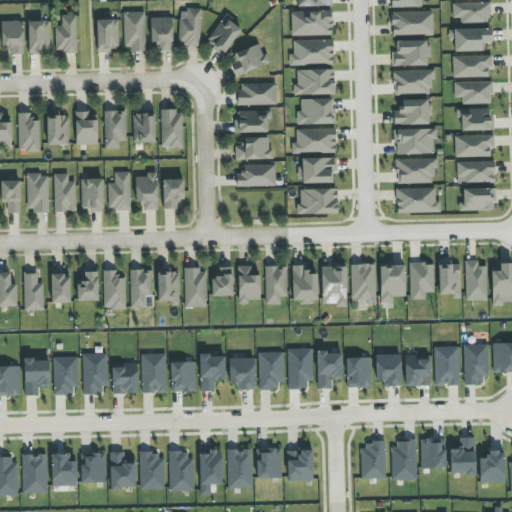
[(490,21),(489,2),(453,3),(453,22),(490,21)]
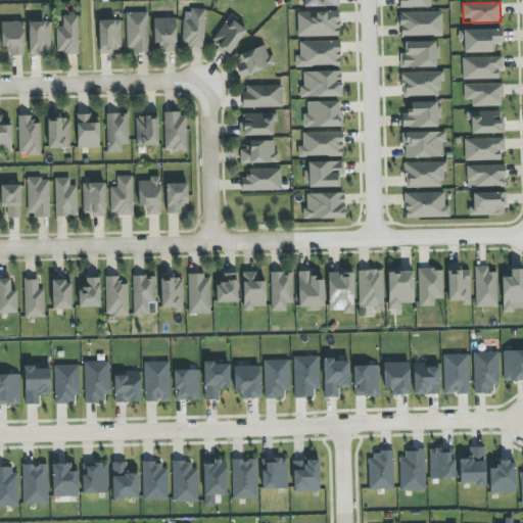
[(183,47),(204,48),(205,10),(184,9),(183,47)]
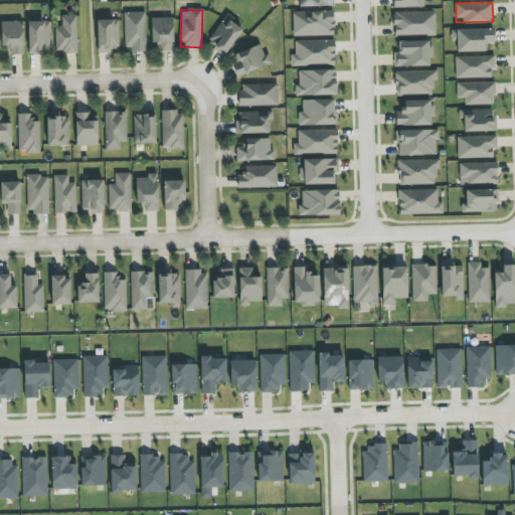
[(333,11),(293,12),(293,36),(334,35),(333,11)]
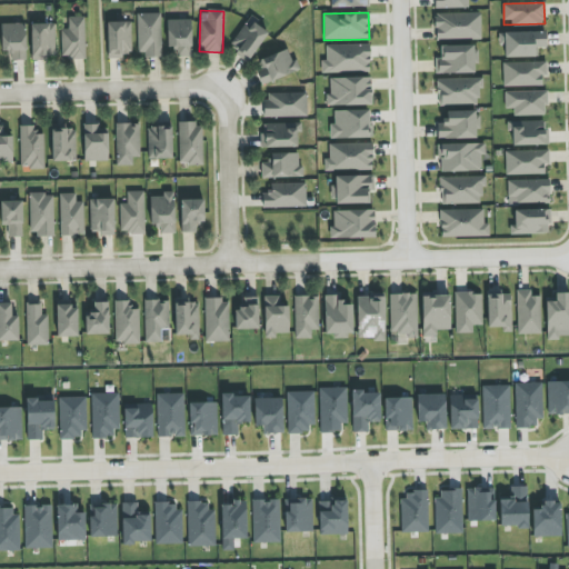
[(481,39),(480,12),(435,13),(436,40),(481,39)]
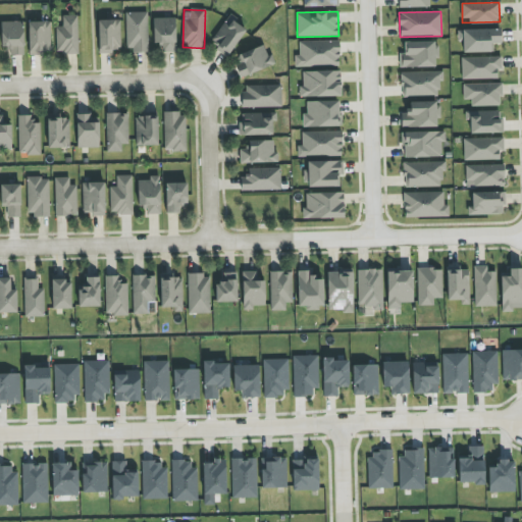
[(149,51),(148,12),(125,12),(126,52),(149,51)]
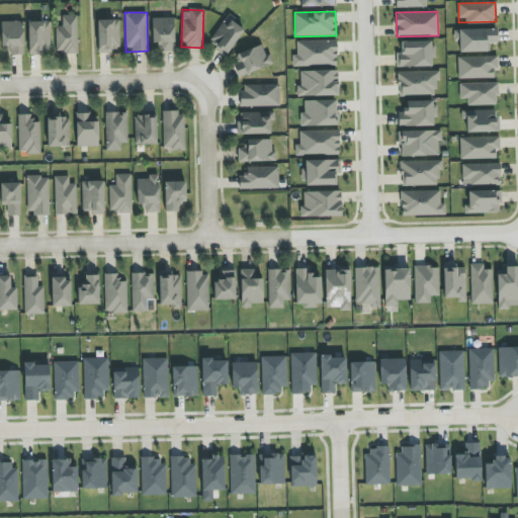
[(78,53),(77,15),(62,15),(62,26),(56,26),(57,54),(78,53)]
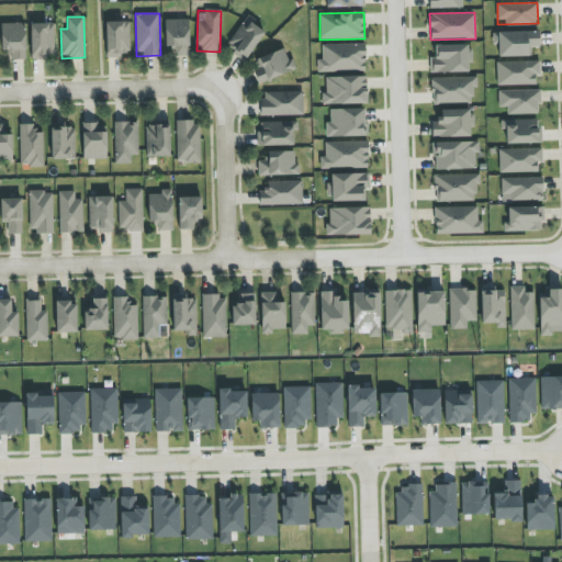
[(265,32),(246,19),(226,47),(245,60),(265,32)]
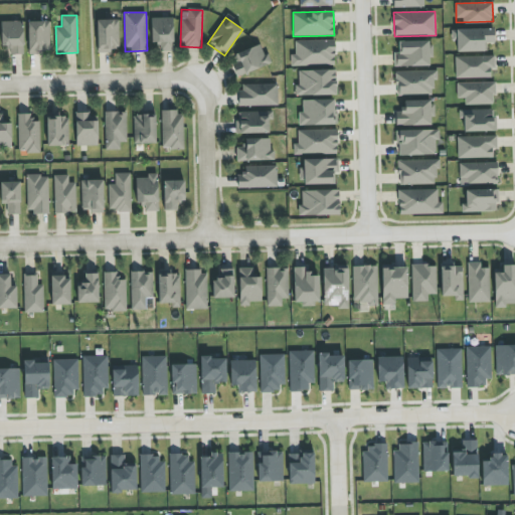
[(151,18),(152,43),(160,43),(160,51),(174,50),(173,18),(151,18)]
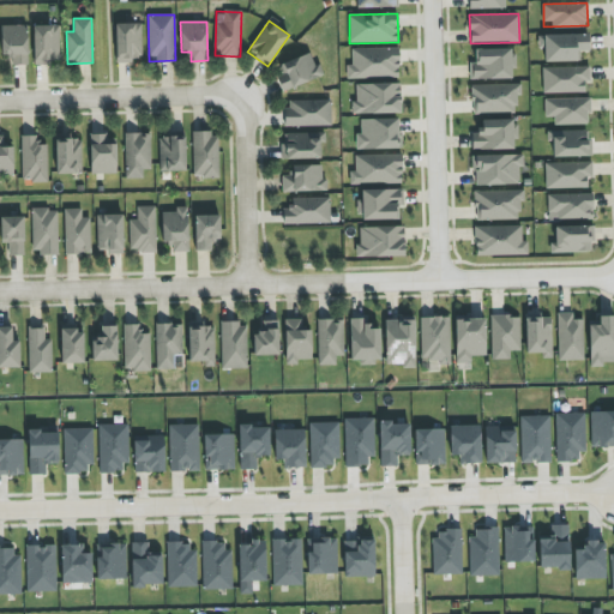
[(142,23),(116,24),(116,61),(142,61),(142,23)]
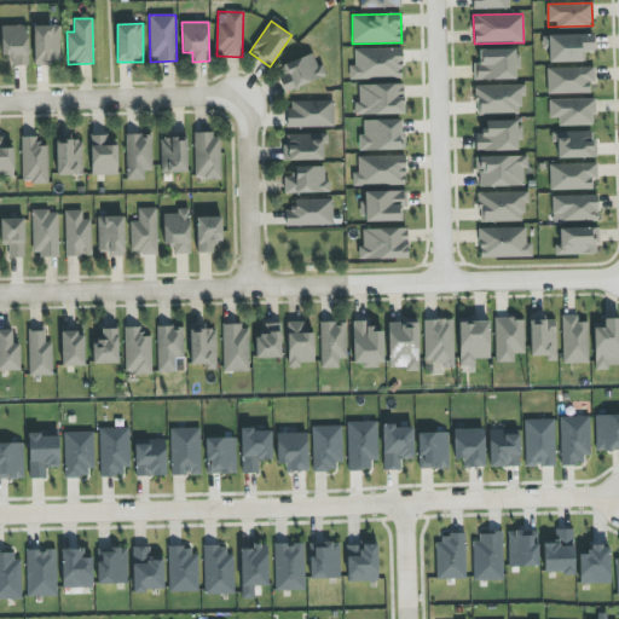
[(29,65),(28,25),(1,25),(3,58),(12,57),(12,67),(29,65)]
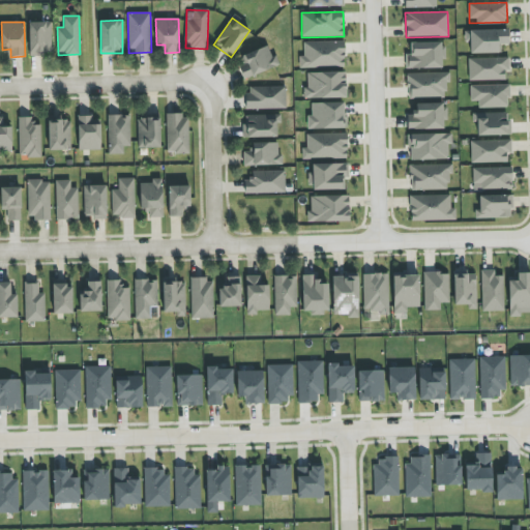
[(52,55),(51,22),(29,22),(29,56),(52,55)]
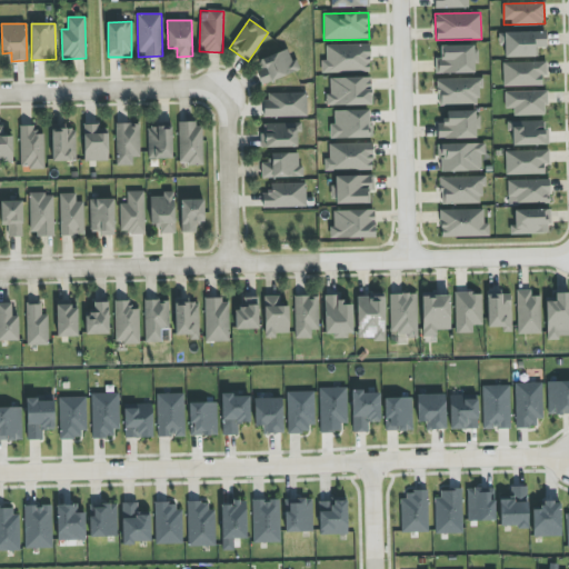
[(546,31),(499,33),(499,43),(505,43),(505,58),(538,57),(538,48),(546,48),(546,31)]
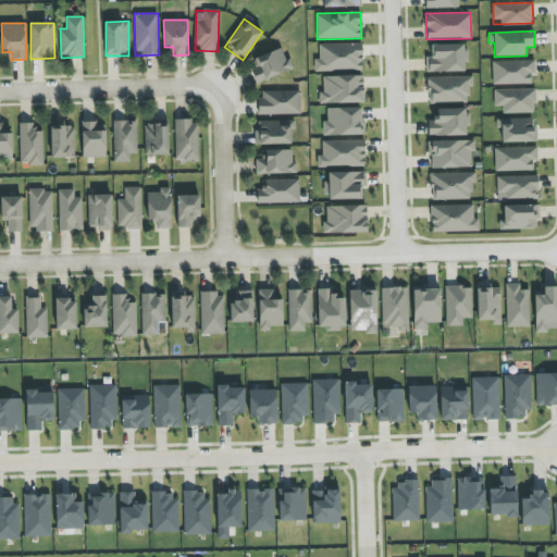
[(362,44),(320,45),(320,59),(314,59),(314,71),(362,70),(362,44)]
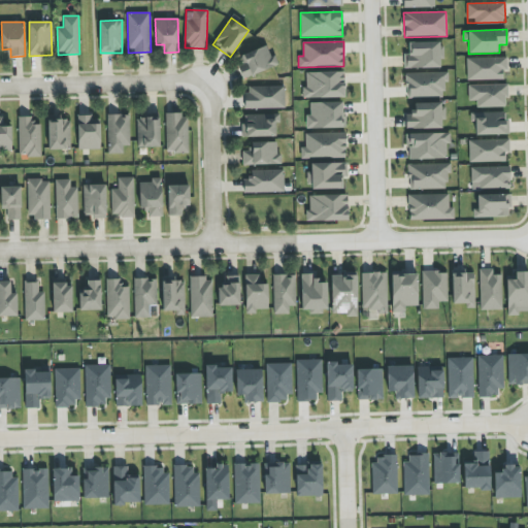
[(404,69),(442,68),(441,42),(408,43),(408,54),(404,54),(404,69)]
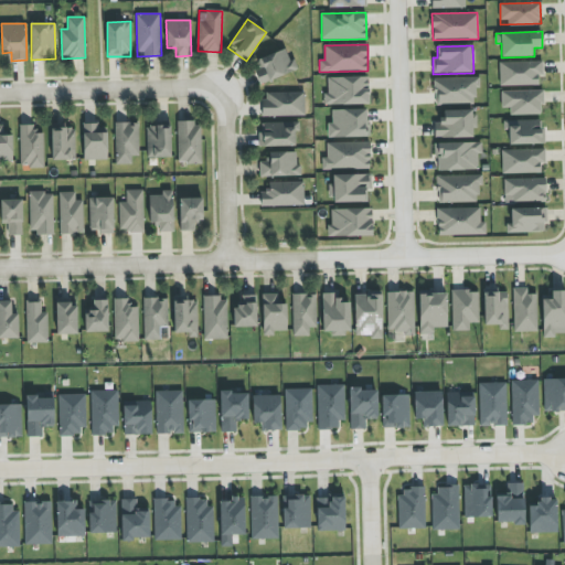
[(296,71),(287,48),(256,60),(259,68),(254,70),(259,85),(296,71)]
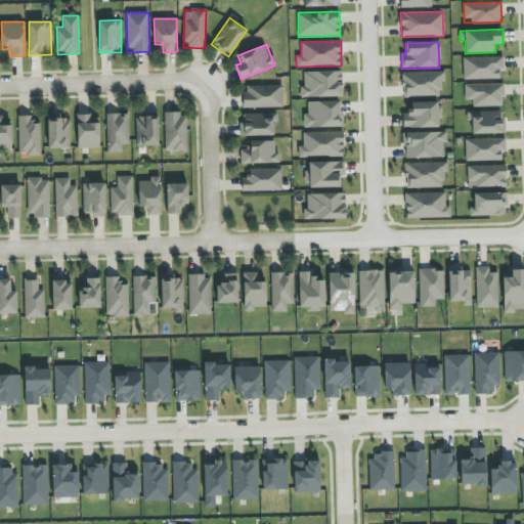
[(503,57),(463,57),(464,80),(499,79),(498,70),(504,70),(503,57)]
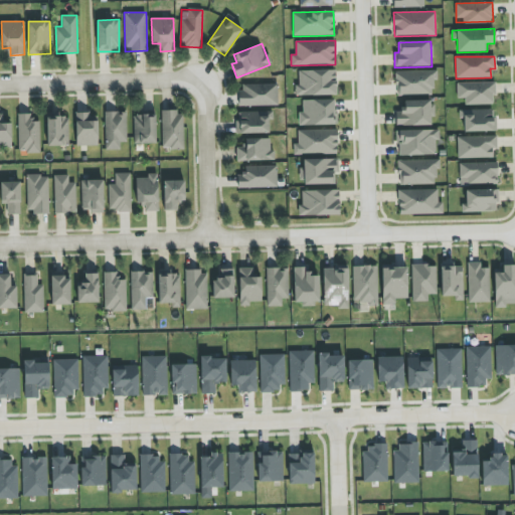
[(336,69),(299,70),(299,86),(295,86),(296,96),(336,95),(336,69)]
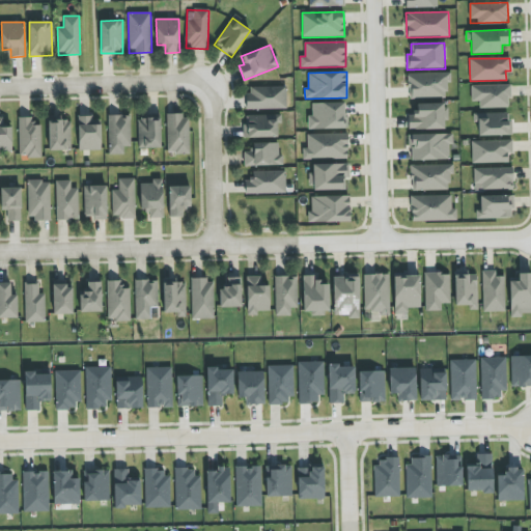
[(409,74),(409,99),(448,98),(448,74),(409,74)]
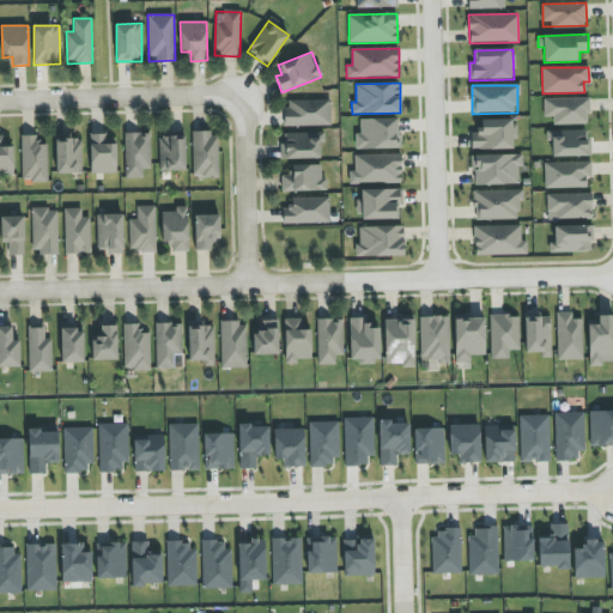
[(545,117),(553,116),(553,125),(589,125),(588,98),(544,99),(545,117)]
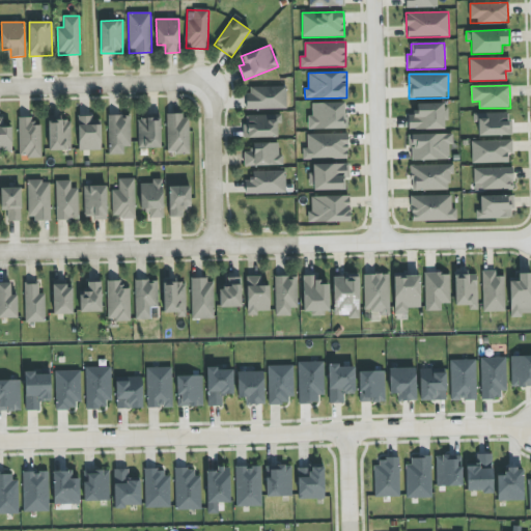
[(247,109),(286,109),(286,86),(247,87),(247,109)]
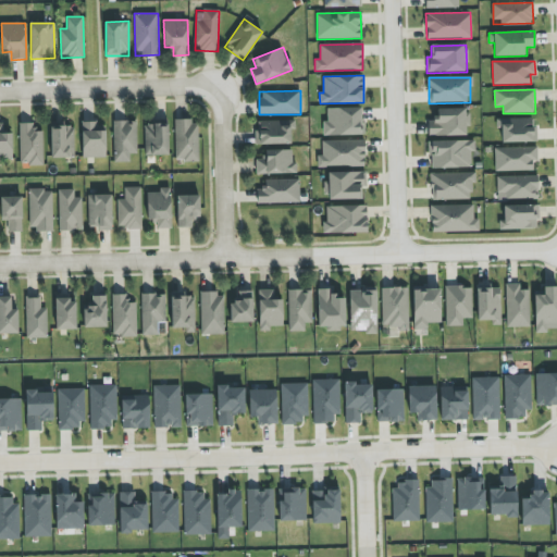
[(323,136),(363,135),(363,108),(327,108),(327,121),(323,121),(323,136)]
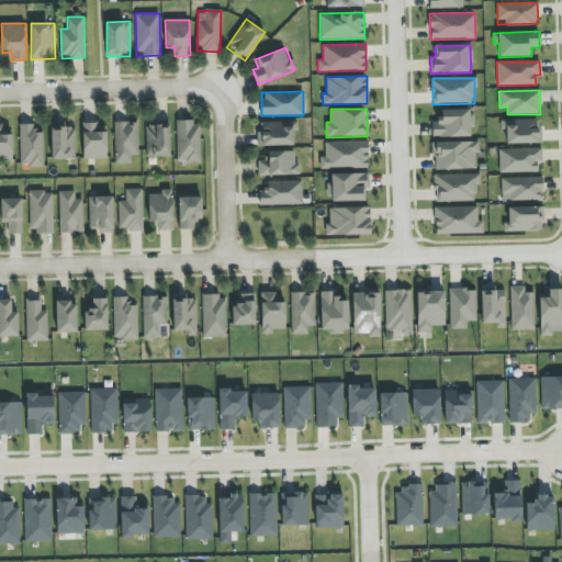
[(440,111),(441,120),(431,120),(431,137),(472,137),(472,110),(440,111)]
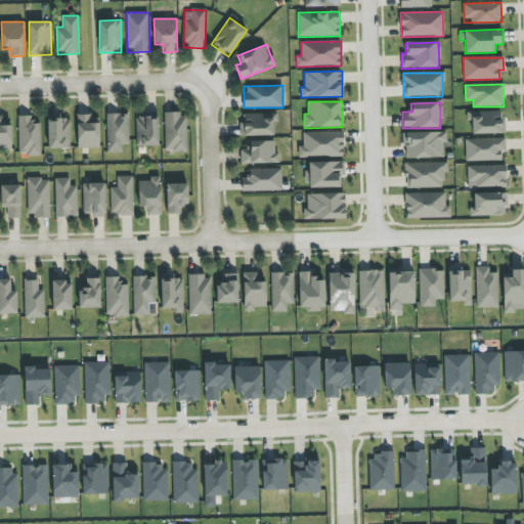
[(470,134),(504,134),(504,112),(470,112),(470,134)]
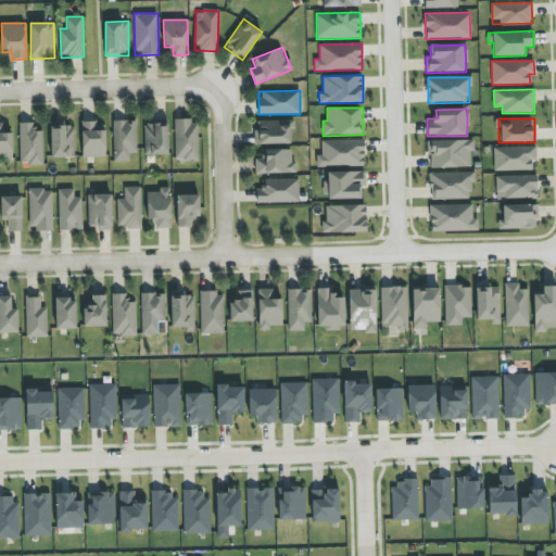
[(136,121),(113,121),(114,162),(130,162),(129,153),(137,153),(136,121)]
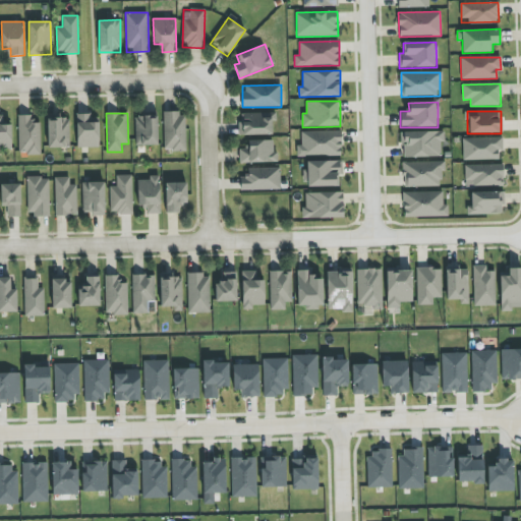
[(157,113),(134,114),(135,146),(157,145),(157,113)]
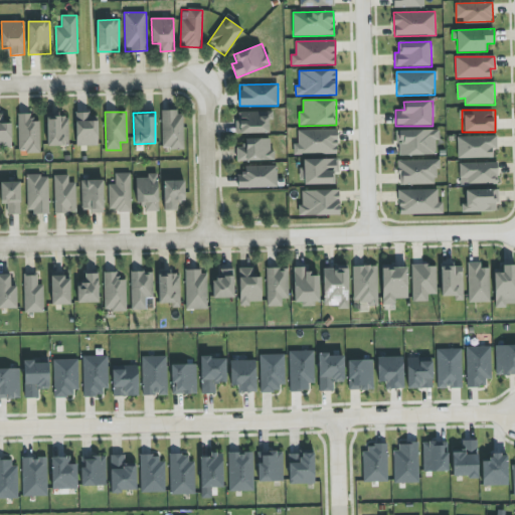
[(183,112),(161,112),(162,150),(183,149),(183,112)]
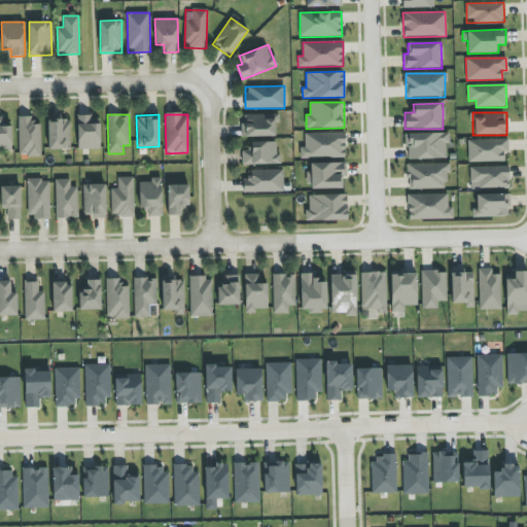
[(275,137),(275,123),(280,123),(280,114),(242,114),(243,137),(275,137)]
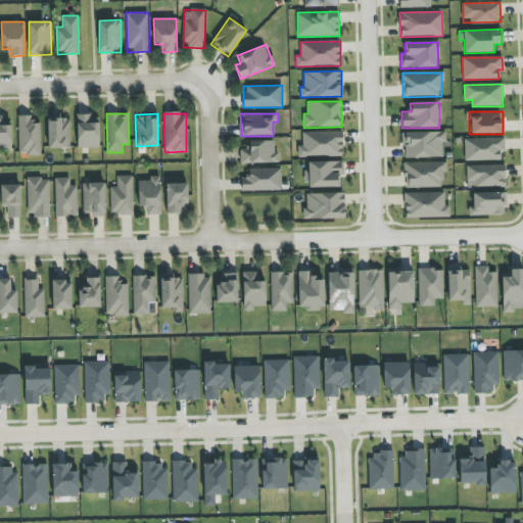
[(11,125),(3,125),(3,115),(0,115),(0,149),(12,150),(11,125)]
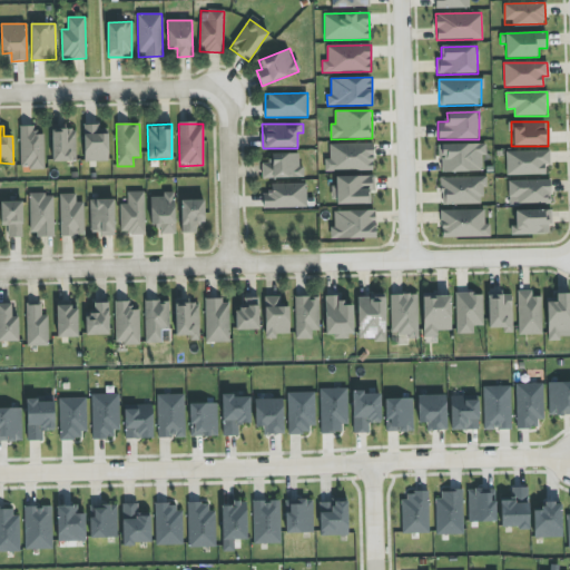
[(43,136),(35,136),(35,126),(20,127),(21,169),(45,169),(43,136)]
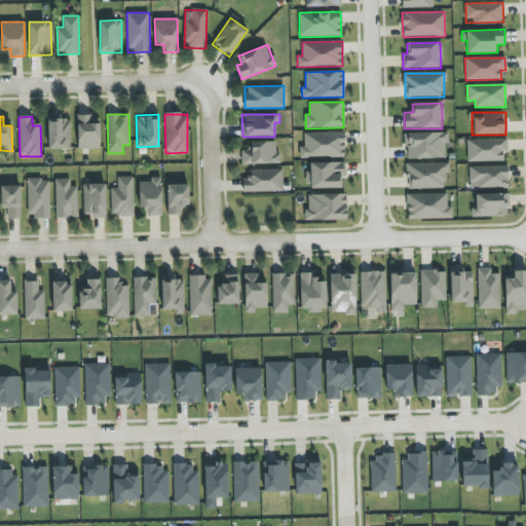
[(100,149),(100,116),(77,116),(77,149),(100,149)]
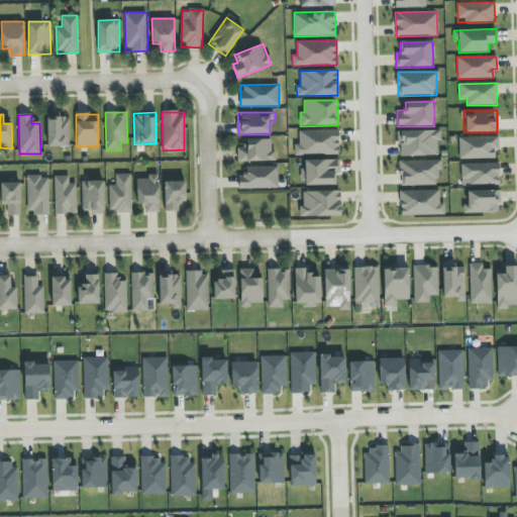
[(47,146),(69,146),(69,116),(47,116),(47,146)]
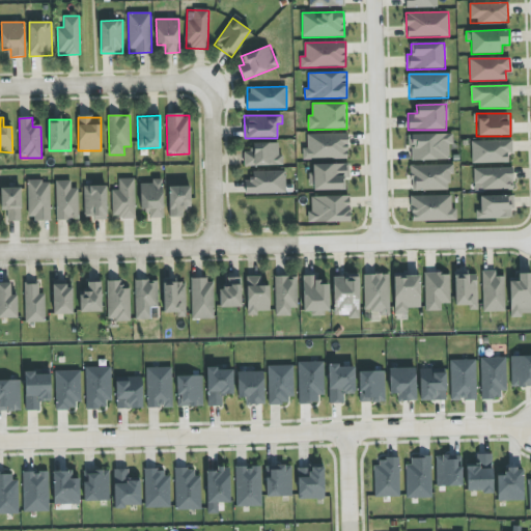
[(307,135),(307,148),(303,148),(303,159),(347,158),(347,134),(307,135)]
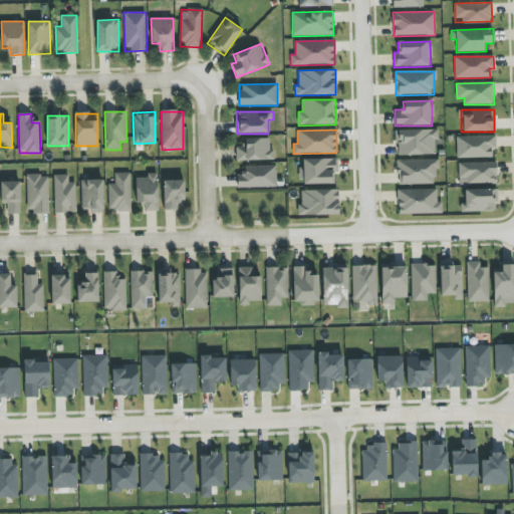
[(439,130),(397,131),(397,156),(435,155),(434,140),(439,140),(439,130)]
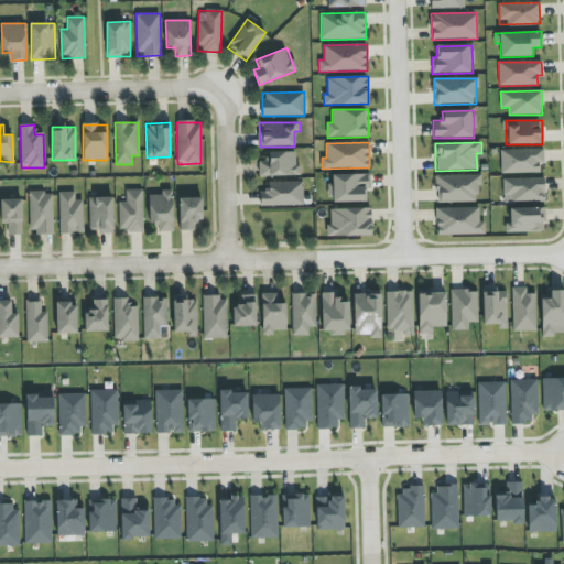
[(540,173),(539,163),(544,163),(544,149),(501,150),(501,173),(540,173)]
